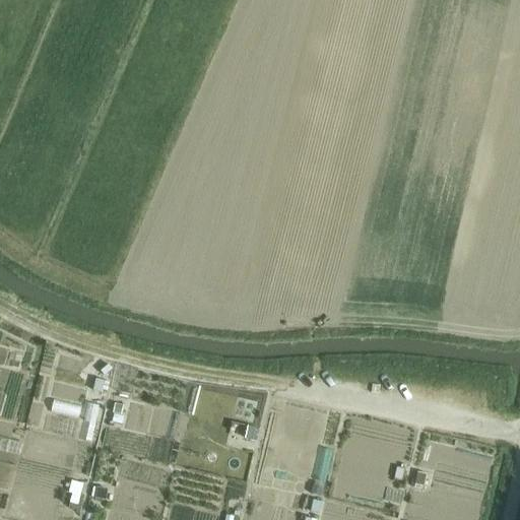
[(96,379),(93,390),(102,392),(105,381),(96,379)]
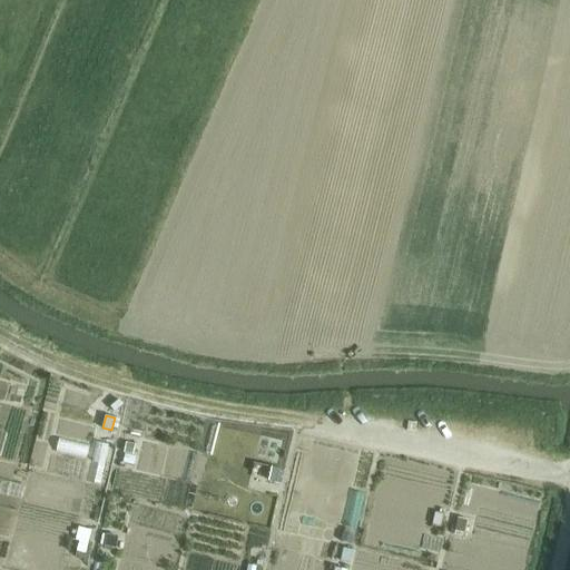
[(125,443),(123,454),(131,455),(134,445),(125,443)]
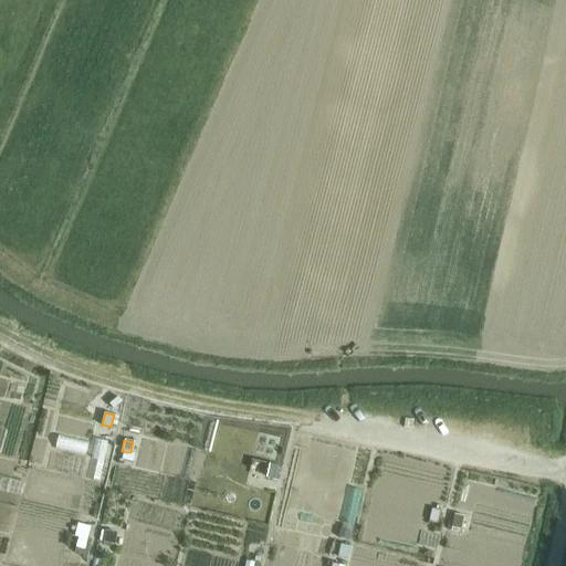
[(269,463),(266,477),(275,479),(279,465),(269,463)]
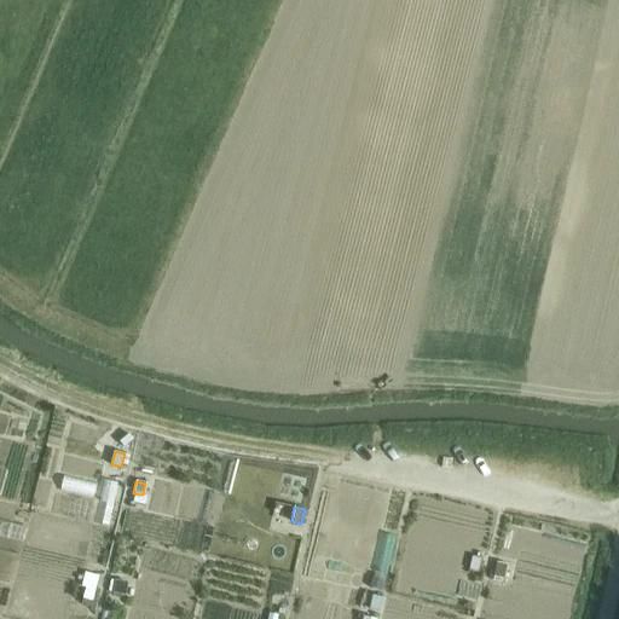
[(473,556),(469,570),(480,572),(482,559),(473,556)]
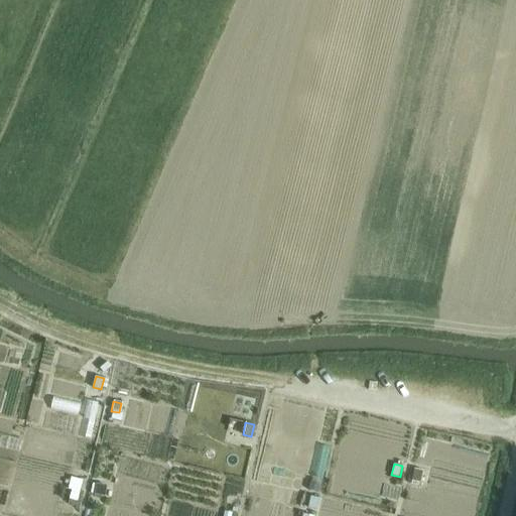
[(414,469),(411,485),(419,487),(423,471),(414,469)]
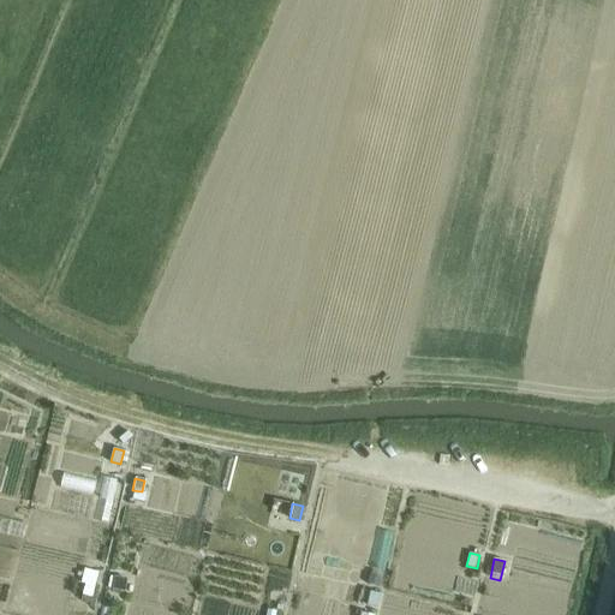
[(84,569),(82,583),(85,583),(82,601),(93,603),(99,572),(84,569)]
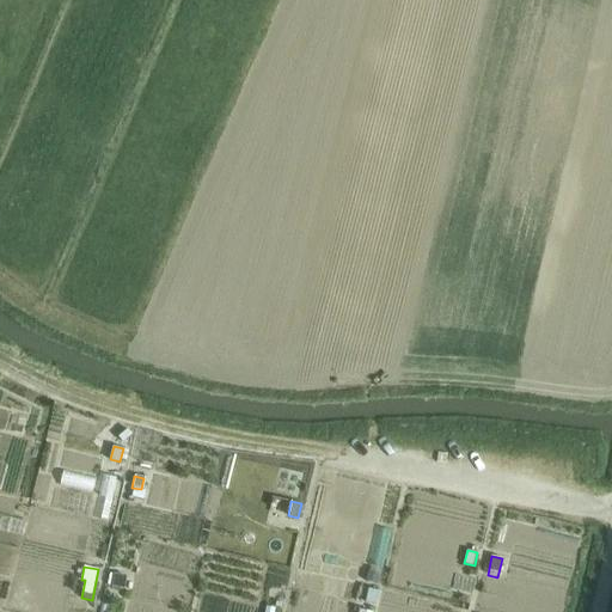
[(114,575),(111,587),(124,589),(127,577),(114,575)]
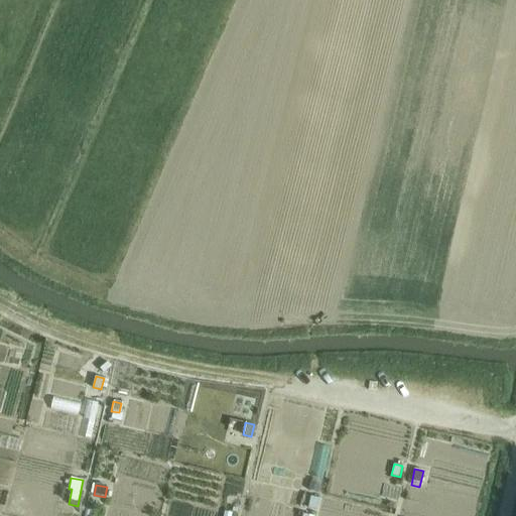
[(310,497),(308,507),(315,509),(318,499),(310,497)]
